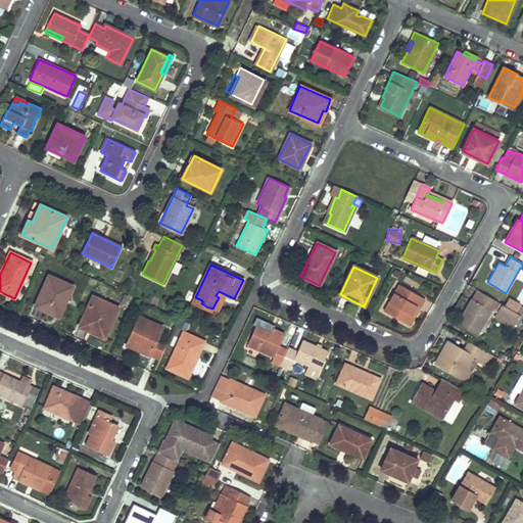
[(54,316),(58,306),(62,297),(66,299),(73,286),(49,275),(35,306),(54,316)]
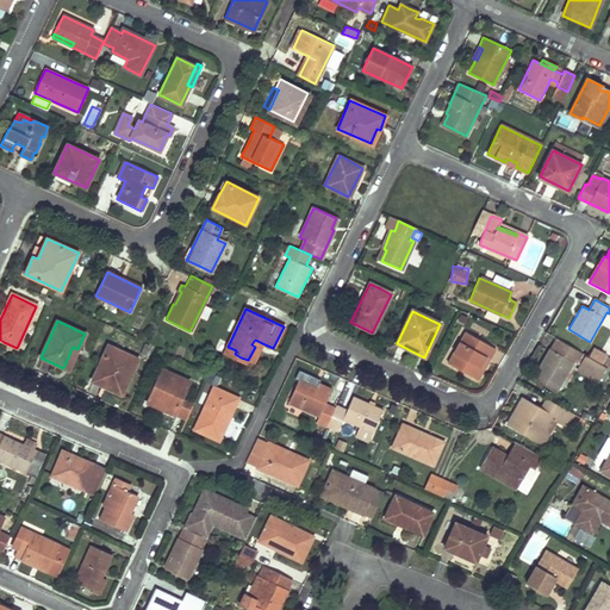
[(448,363),(461,371),(474,379),(485,359),(489,360),(495,349),(466,332),(448,363)]
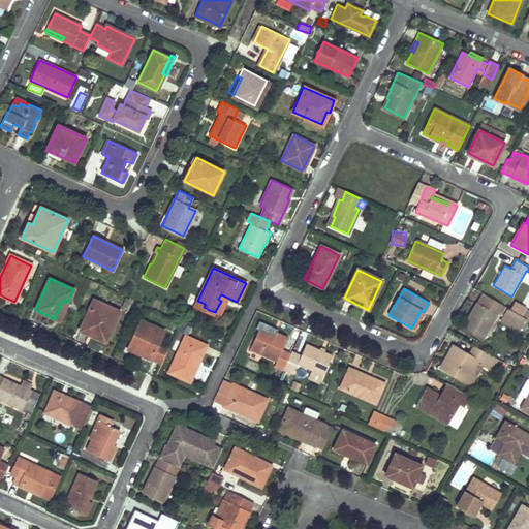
[(463,328),(472,333),(481,338),(496,313),(499,315),(504,306),(483,293),(463,328)]
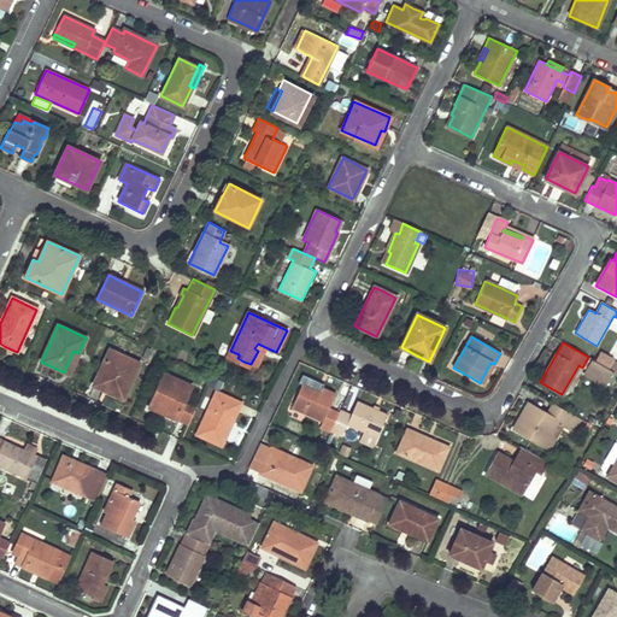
[(227,358),(253,371),(265,347),(258,344),(254,348),(258,351),(251,364),(244,362),(238,358),(239,354),(230,351),(227,358)]
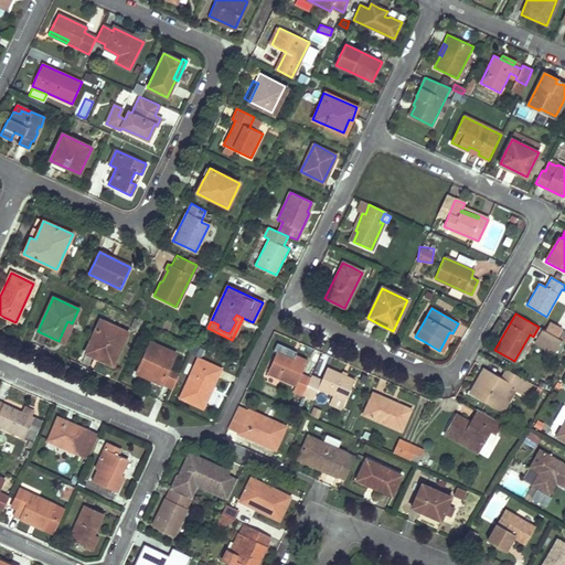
[(63,331),(59,341),(63,342),(72,323),(67,321),(63,331)]
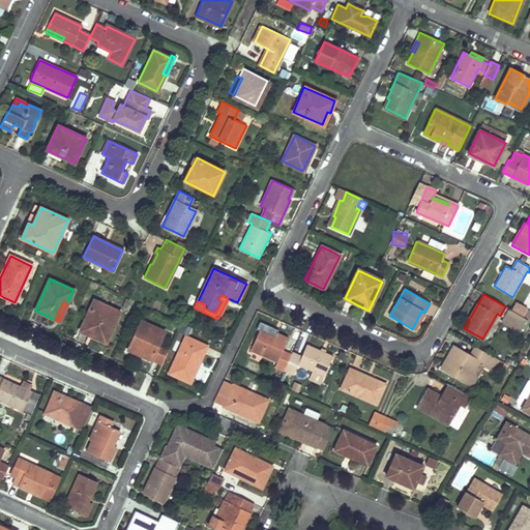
[(80,331),(92,336),(106,342),(119,313),(93,301),(80,331)]
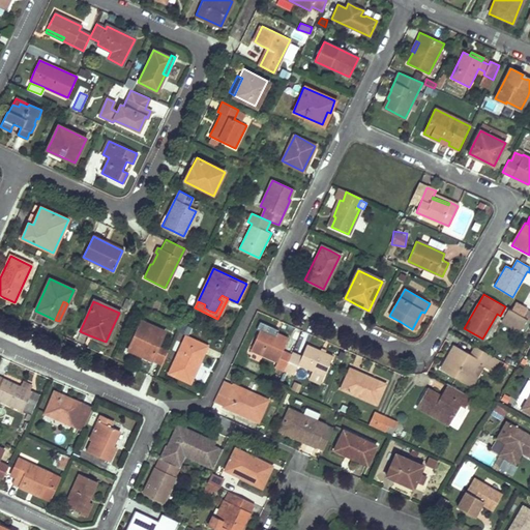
[(508,308),(505,314),(501,320),(520,331),(527,320),(522,317),(508,308)]
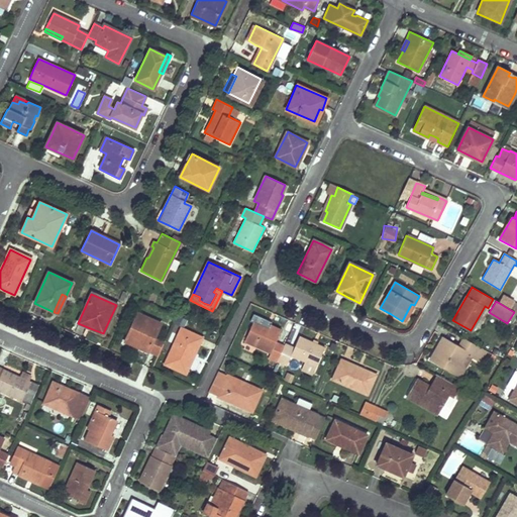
[(411,304),(402,321),(404,322),(414,305),(411,304)]
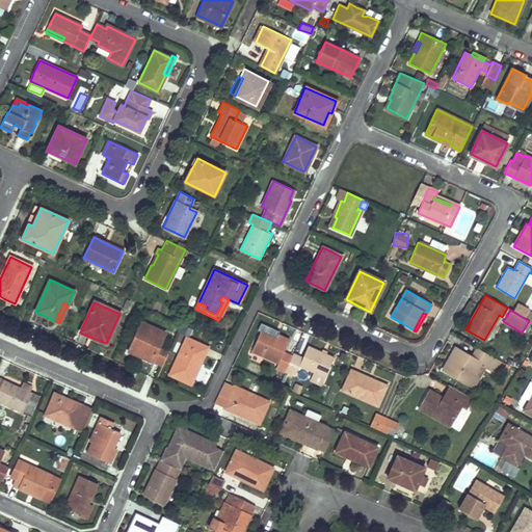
[(141,322),(135,337),(129,351),(162,367),(168,352),(158,348),(165,334),(141,322)]
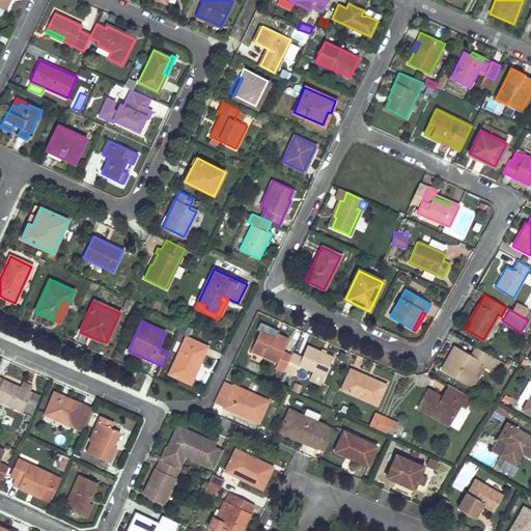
[(276,334),(260,328),(259,331),(274,338),(276,334)]
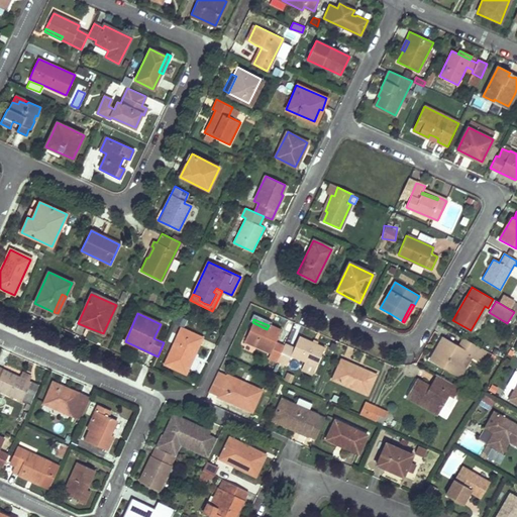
[(268,357),(276,362),(283,344),(276,341),(280,330),(269,325),(267,329),(252,322),(244,341),(257,346),(271,352),(268,357)]
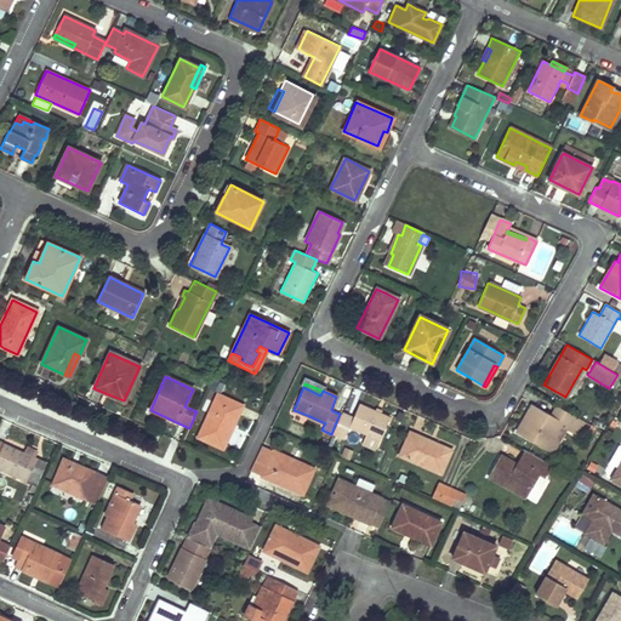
[(198,437),(210,443),(222,449),(241,406),(217,396),(198,437)]
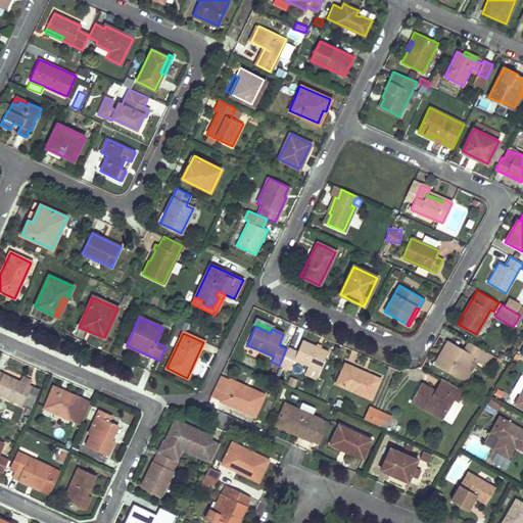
[(286,348),(279,366),(289,370),(293,360),(310,367),(319,371),(328,350),(302,339),(297,351),(287,346),(286,348)]
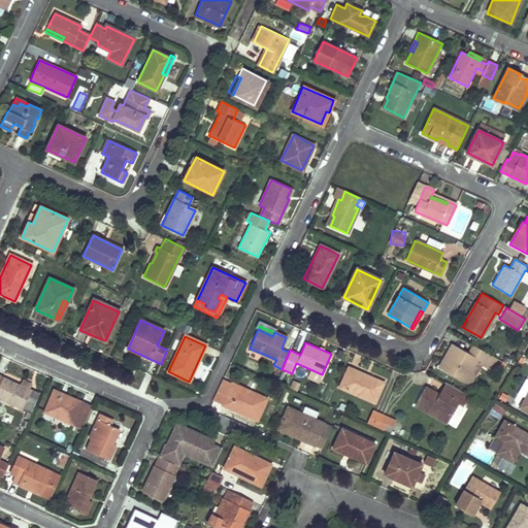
[(452,344),(446,356),(439,367),(469,385),(481,365),(490,371),(497,359),(473,345),(468,354),(452,344)]
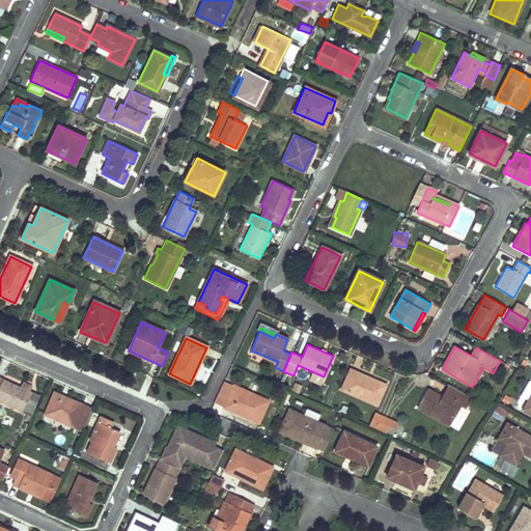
[(351,370),(346,380),(342,389),(376,404),(385,386),(351,370)]
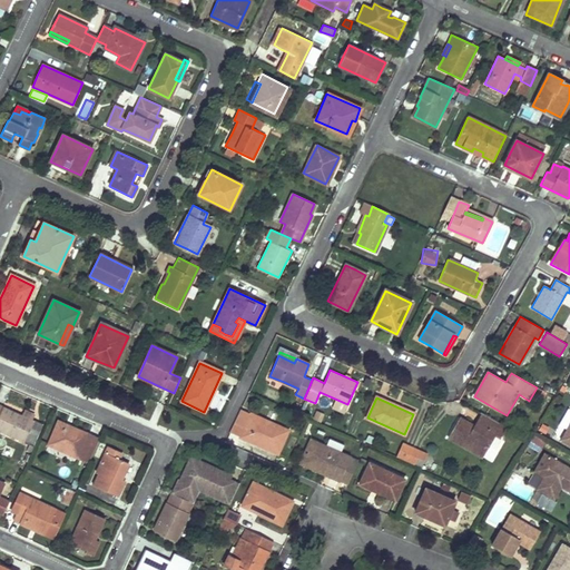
[(334,409),(344,413),(347,404),(337,400),(334,409)]
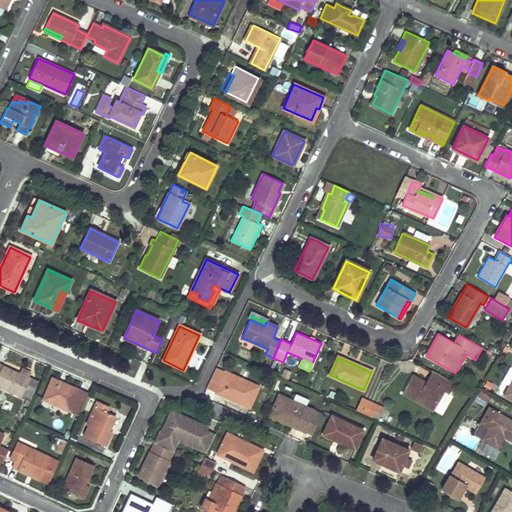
[(20,373),(0,364),(0,387),(22,398),(22,396),(30,378),(29,377),(20,373)]
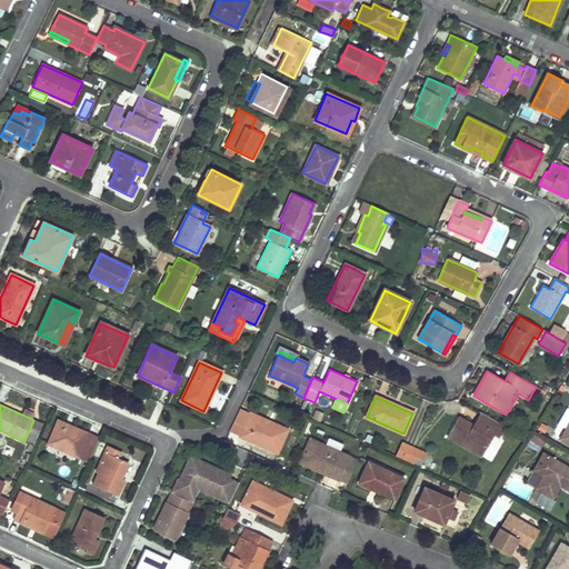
[(243,428),(240,436),(277,452),(287,430),(250,413),(240,408),(232,423),(243,428)]
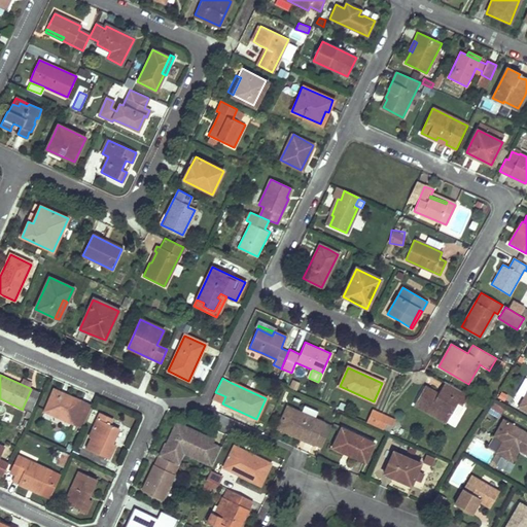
[(33,383),(24,379),(21,384),(30,388),(33,383)]
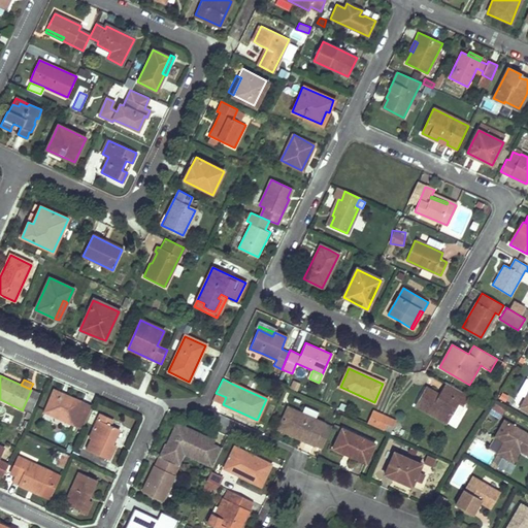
[(415,404),(424,410),(432,415),(434,410),(450,420),(459,402),(463,405),(469,396),(446,382),(438,395),(425,387),(415,404)]
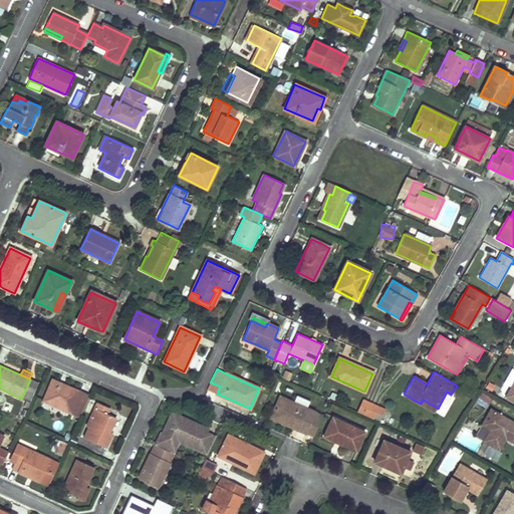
[(513,378),(503,400),(513,406),(513,378)]
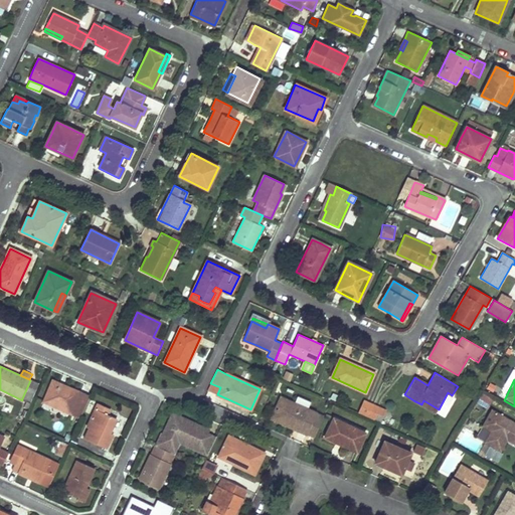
[(40,385),(30,380),(22,398),(32,403),(40,385)]
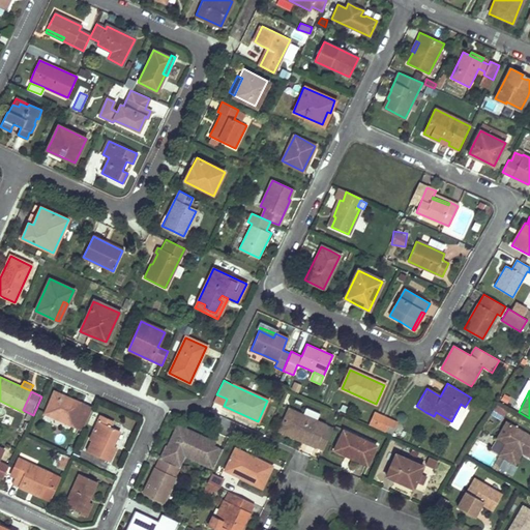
[(92,409),(75,401),(56,391),(46,413),(83,431),(92,409)]
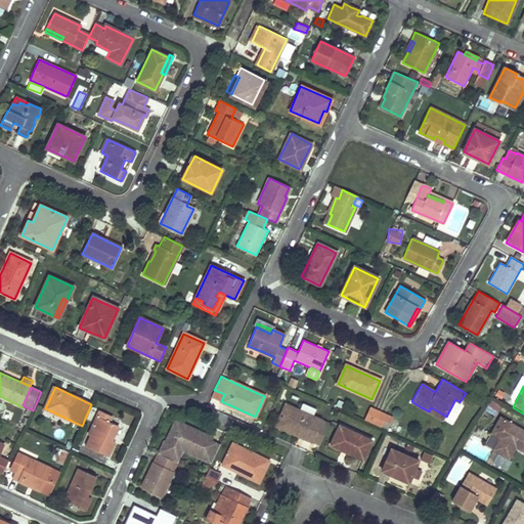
[(224,394),(214,390),(211,397),(221,401),(224,394)]
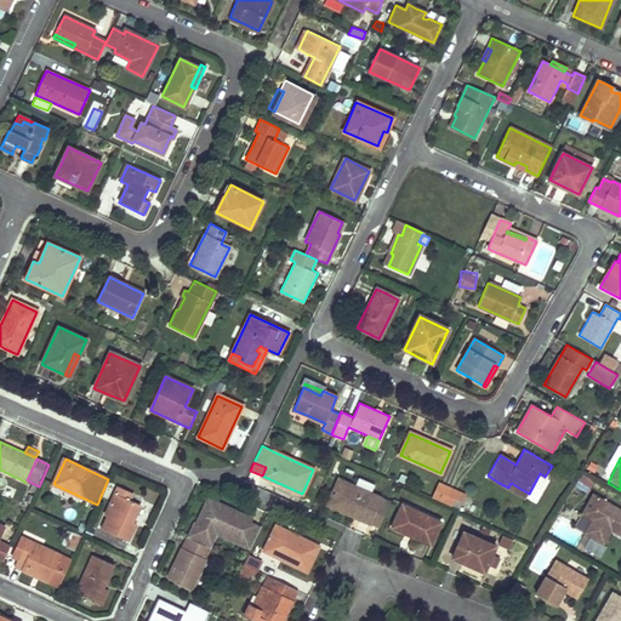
[(588,490),(594,479),(581,473),(575,484),(588,490)]
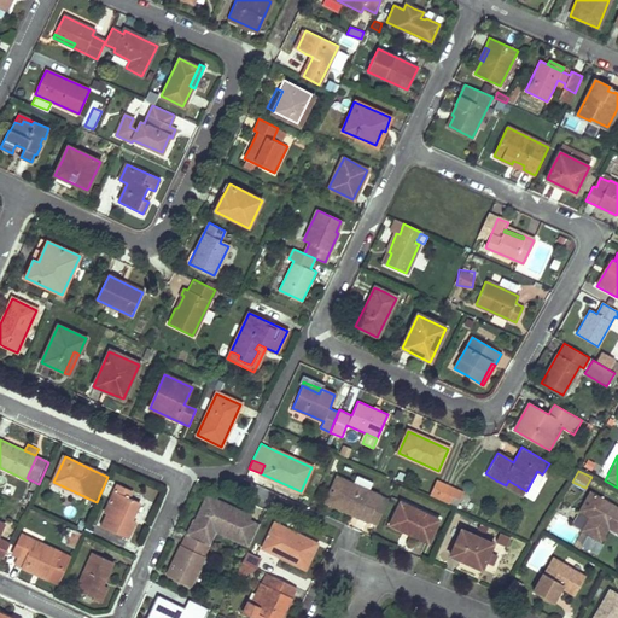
[(359,518),(359,517),(359,516),(366,519),(377,495),(369,493),(371,491),(369,491),(360,487),(356,485),(337,477),(326,502),(359,518)]
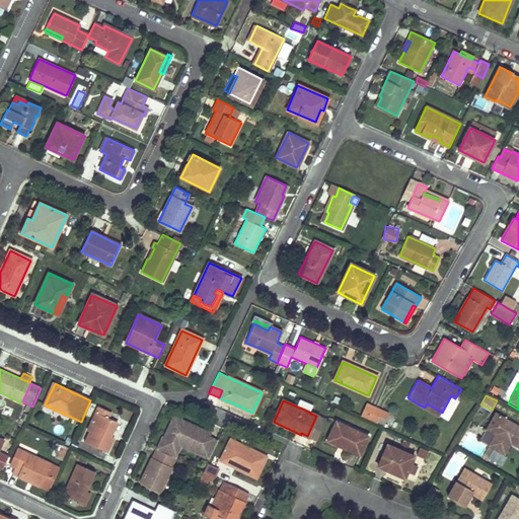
[(313,406),(302,401),(299,408),(302,409),(310,413),(313,406)]
